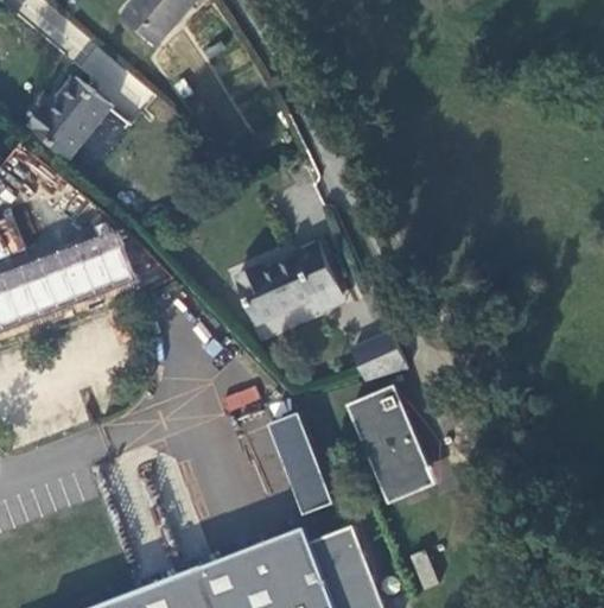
[(157,44),(194,0),(134,0),(124,14),(157,44)]
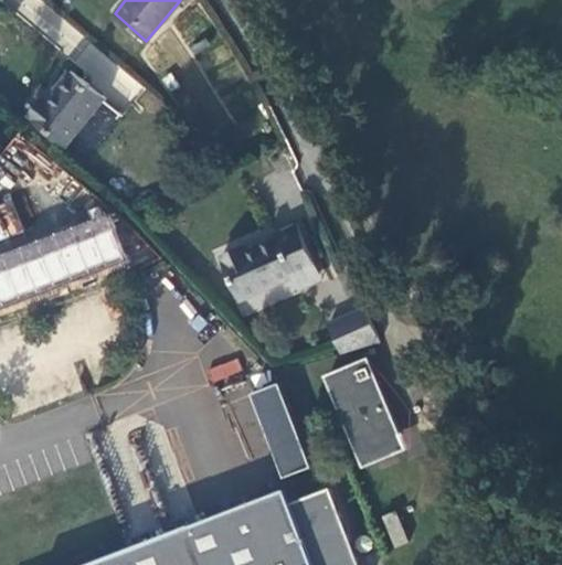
[(118,115),(103,103),(104,99),(70,72),(48,100),(44,98),(30,116),(66,147),(67,145),(84,158),(118,115)]
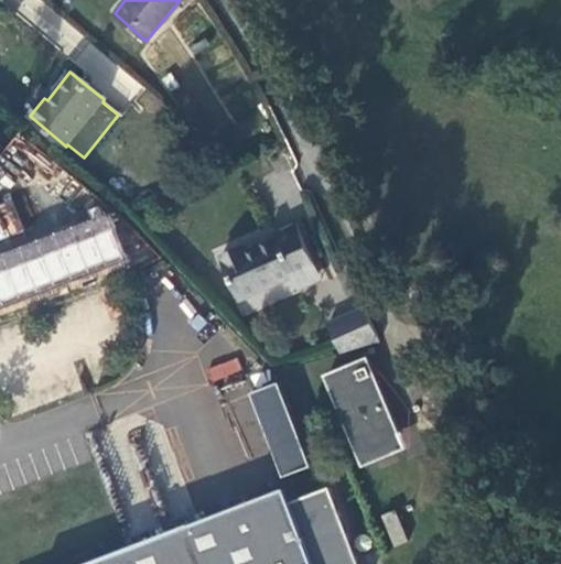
[(12,201),(0,203),(0,236),(17,234),(12,201)]
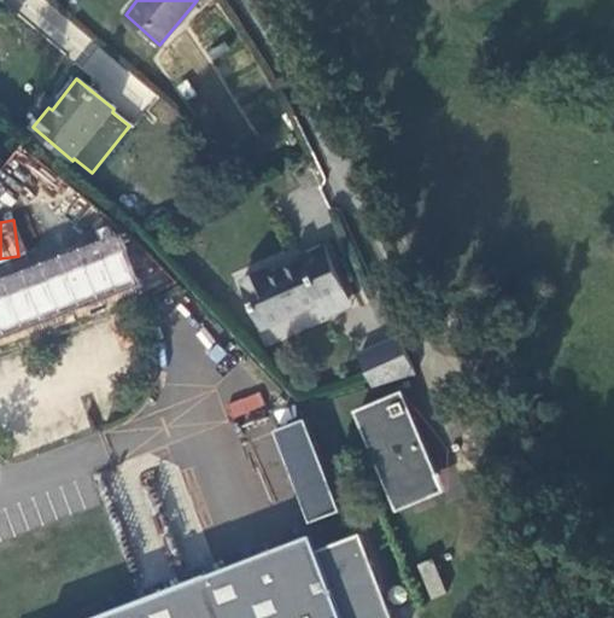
[(115,237),(0,281),(0,339),(133,287),(115,237)]
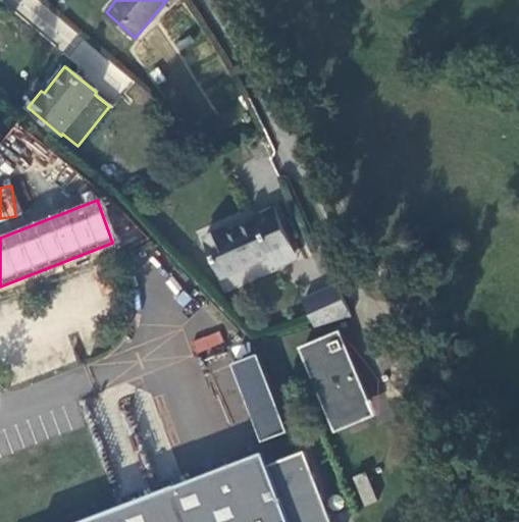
[(292,251),(271,207),(252,216),(253,218),(229,228),(249,264),(269,255),(274,267),(284,262),(281,255),(292,251)]
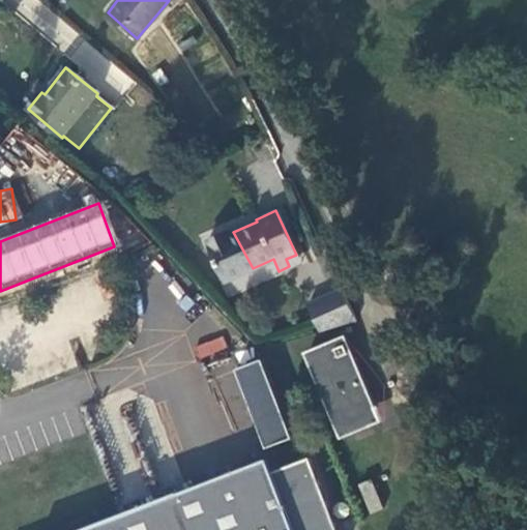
[(253,268),(233,232),(229,234),(228,230),(206,240),(224,281),(253,268)]
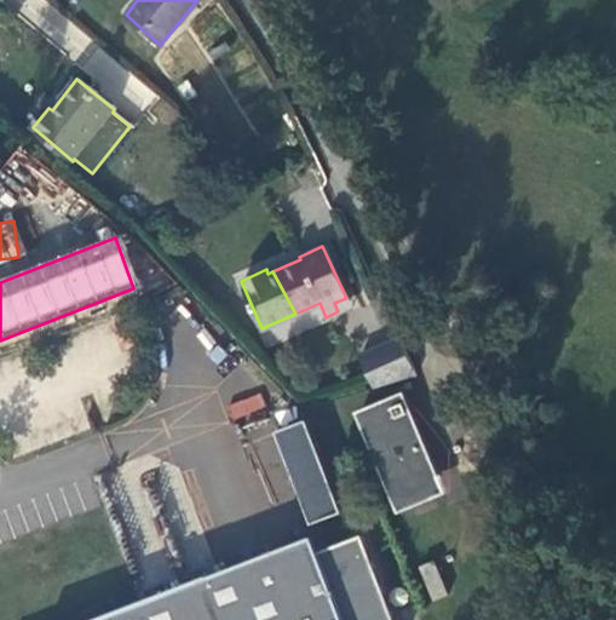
[(338,311),(350,306),(346,298),(334,303),(338,311)]
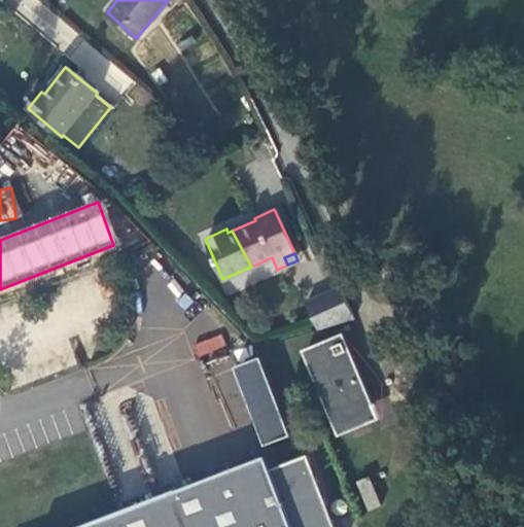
[(353,318),(339,286),(306,301),(318,329),(353,318)]
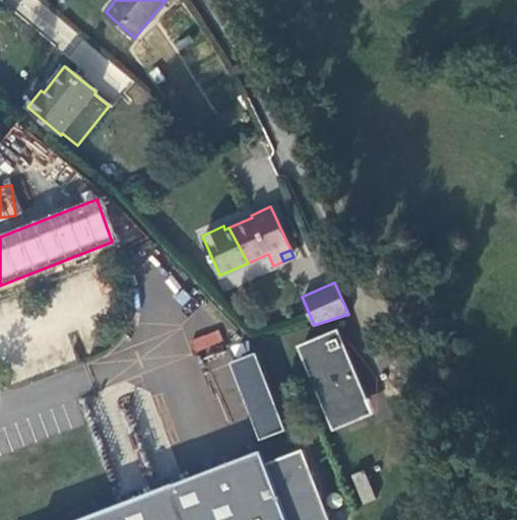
[(332,430),(373,413),(338,330),(333,332),(363,401),(326,416),(332,430)]
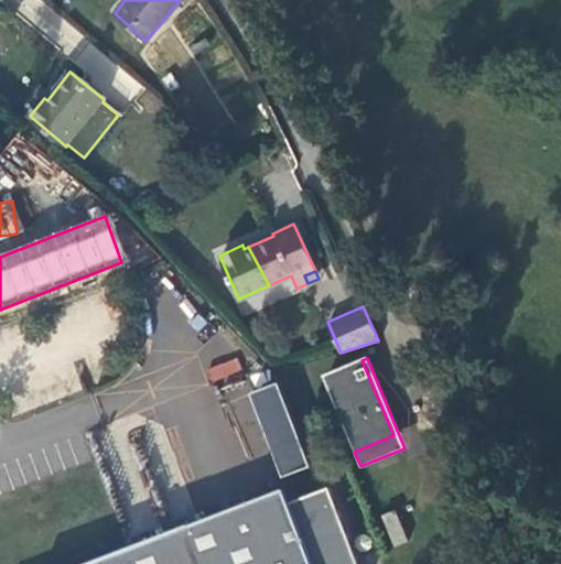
[(207,381),(239,372),(235,359),(204,367),(207,381)]
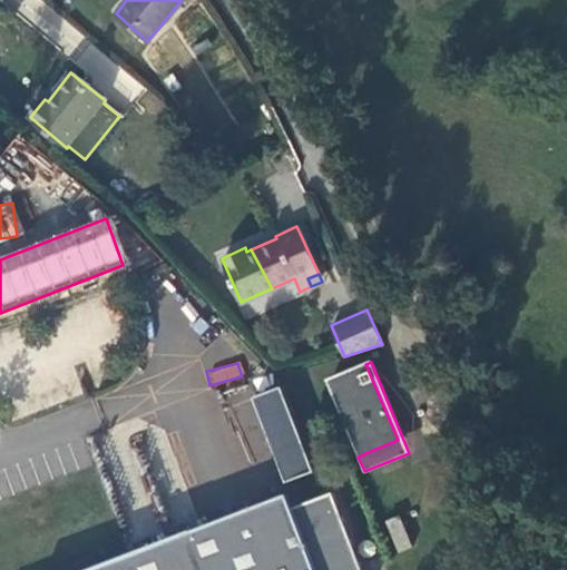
[(398,440),(365,364),(325,381),(358,457),(398,440)]
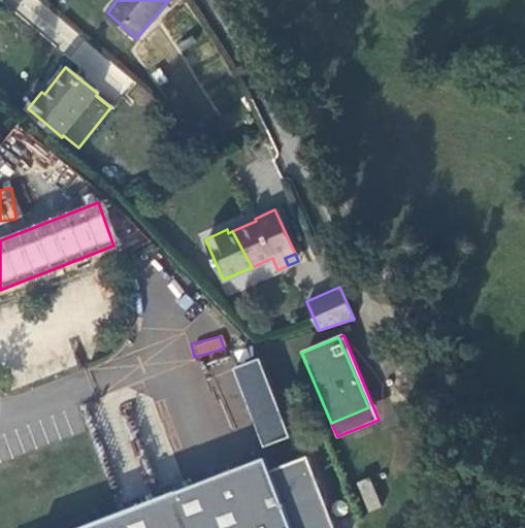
[(291,436),(260,357),(234,367),(264,446),(291,436)]
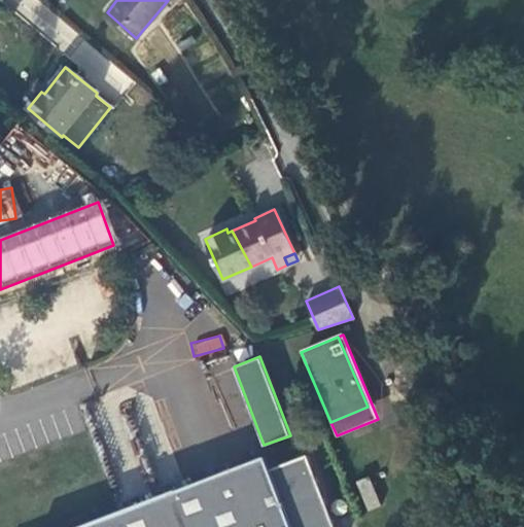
[(333,526),(305,455),(269,469),(264,456),(175,489),(76,526),(333,526)]
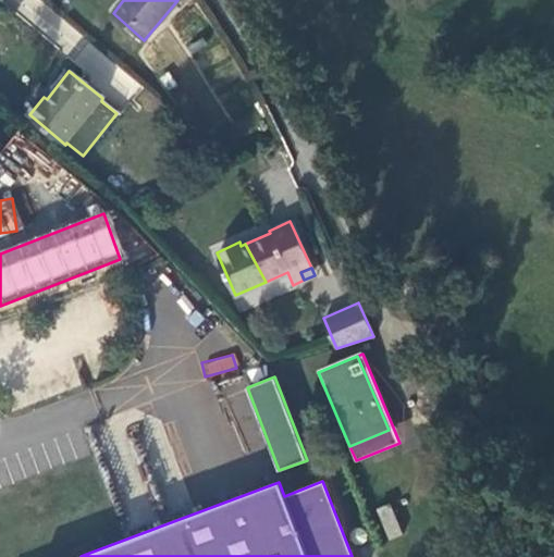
[(402,533),(389,504),(377,509),(389,540),(402,533)]
